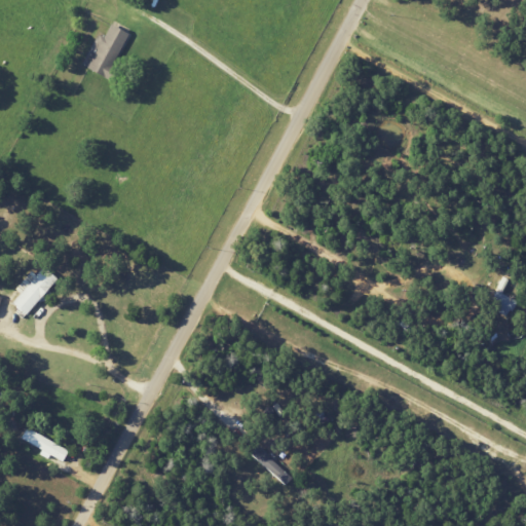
[(125,33),(107,24),(86,69),(105,77),(125,33)]
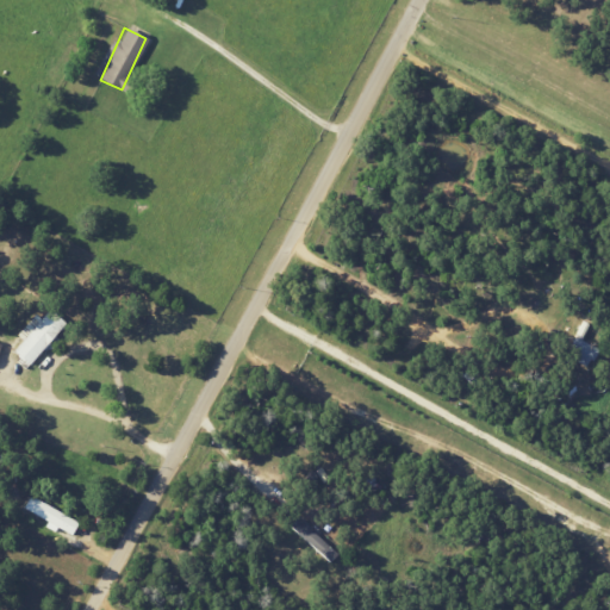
[(11,350),(25,365),(64,324),(48,309),(38,319),(39,321),(11,350)]
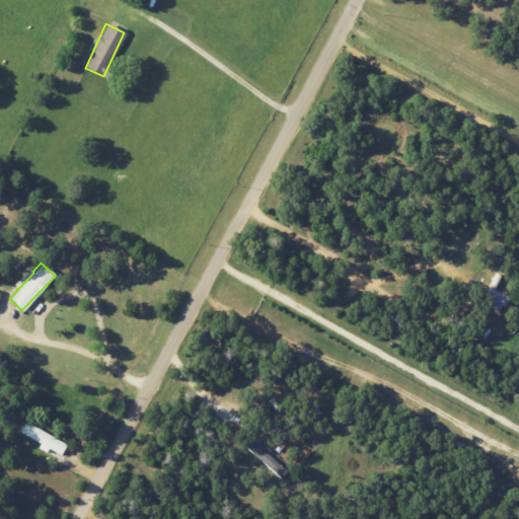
[(500,312),(507,295),(490,288),(483,304),(500,312)]
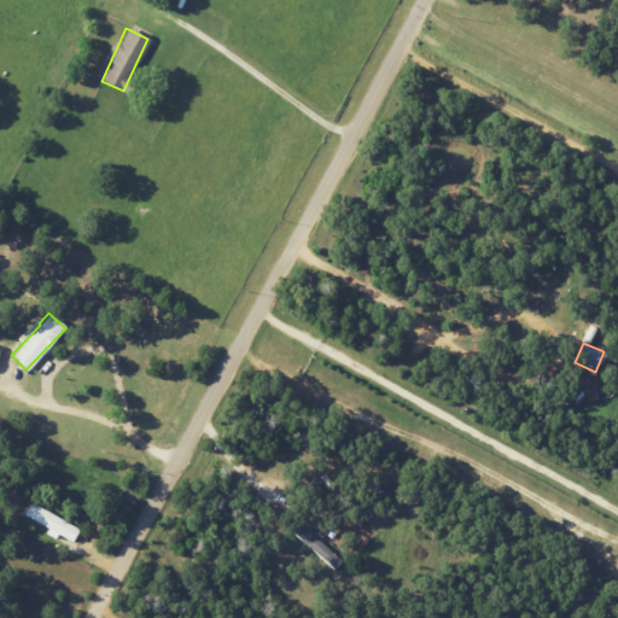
[(80,525),(29,503),(24,516),(50,526),(48,532),(73,542),(80,525)]
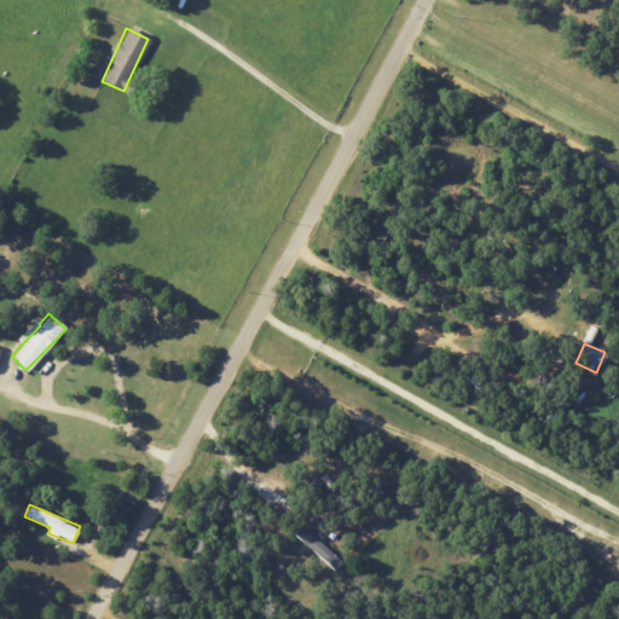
[(293,536),(335,570),(342,560),(301,526),(293,536)]
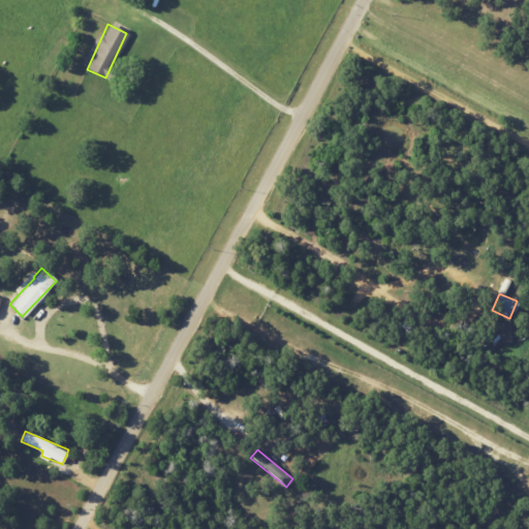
All buildings are outlined.
